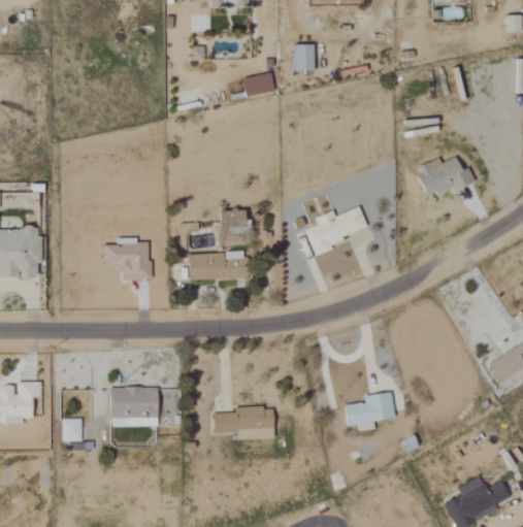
[(521,14),(507,14),(507,32),(522,32),(521,14)]
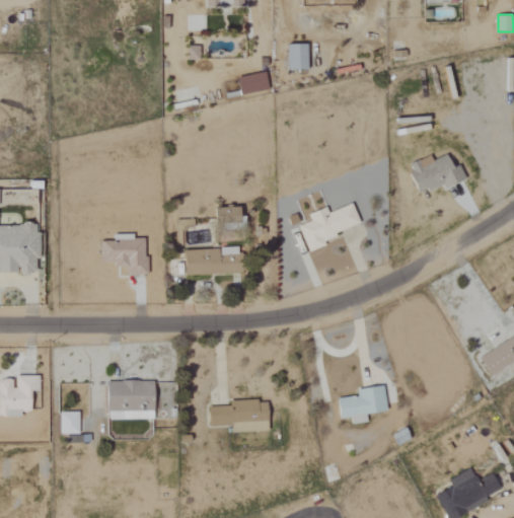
[(290,44),(290,70),(309,70),(308,44),(290,44)]
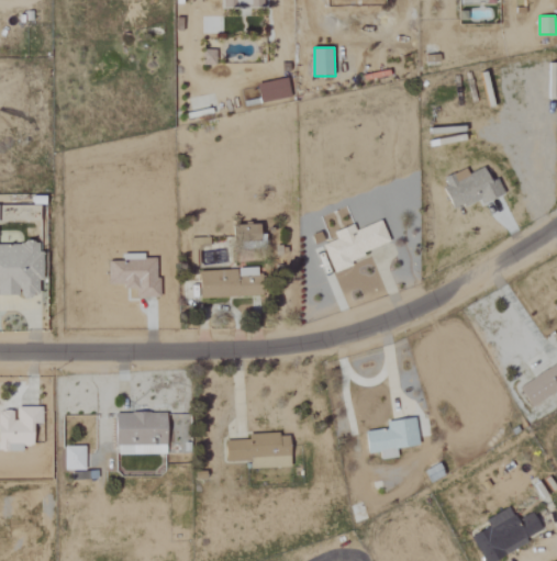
[(207,65),(218,65),(218,49),(207,49),(207,65)]
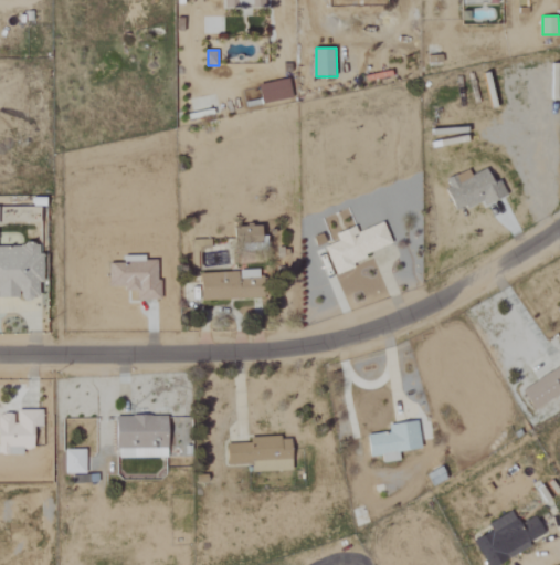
[(295,96),(291,79),(261,85),(266,104),(295,96)]
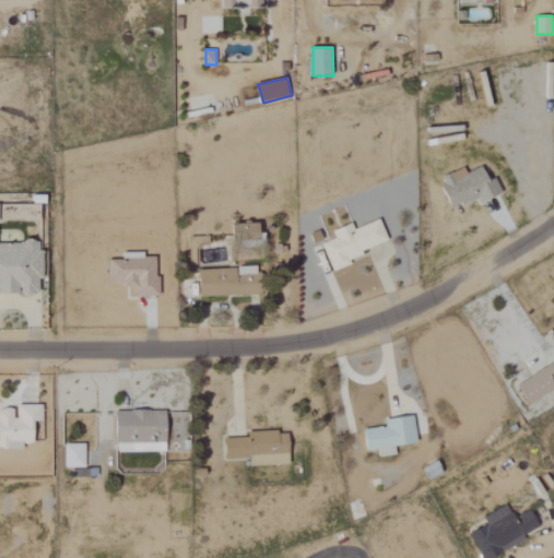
[(504,193),(497,179),(490,182),(483,166),(467,174),(464,168),(440,178),(455,209),(480,198),(482,202),(504,193)]
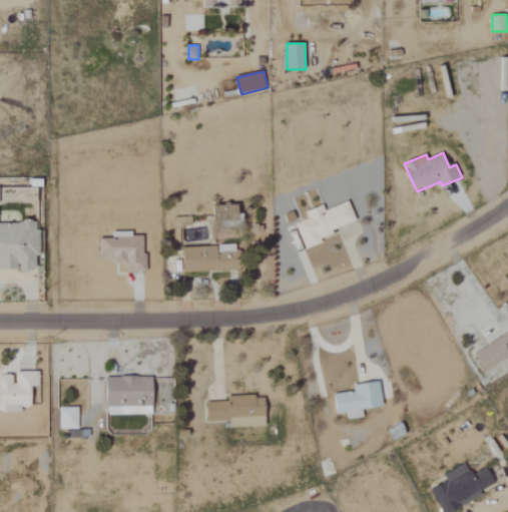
[(359,224),(350,200),(326,209),(324,204),(307,211),(309,218),(297,222),(305,243),(359,224)]
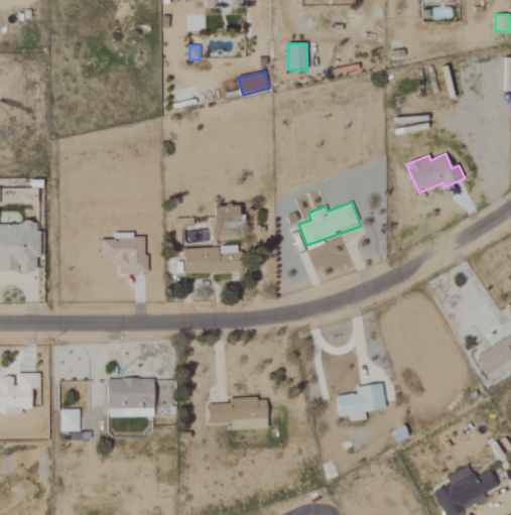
[(239,207),(223,207),(223,221),(239,221),(239,207)]
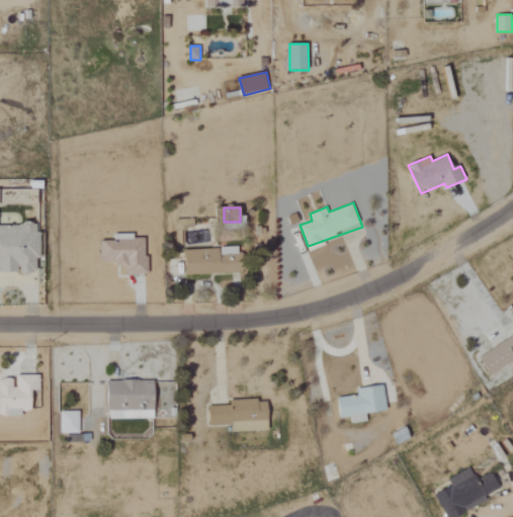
[(179,228),(195,228),(195,219),(179,220),(179,228)]
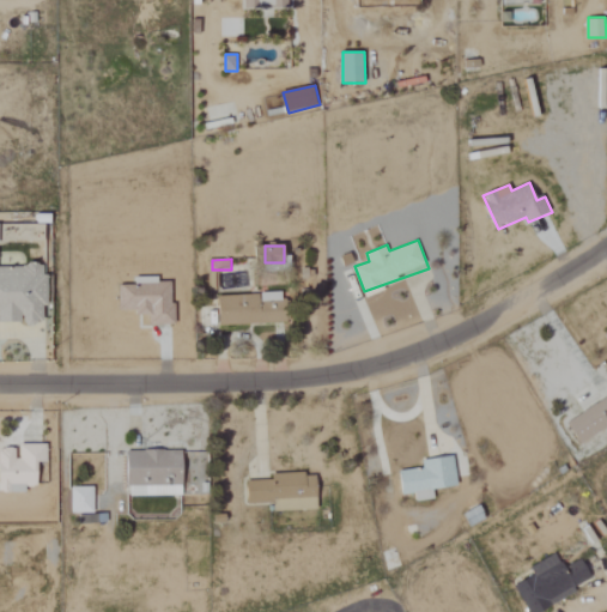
[(0,323),(44,323),(44,307),(47,307),(47,266),(0,266),(0,323)]
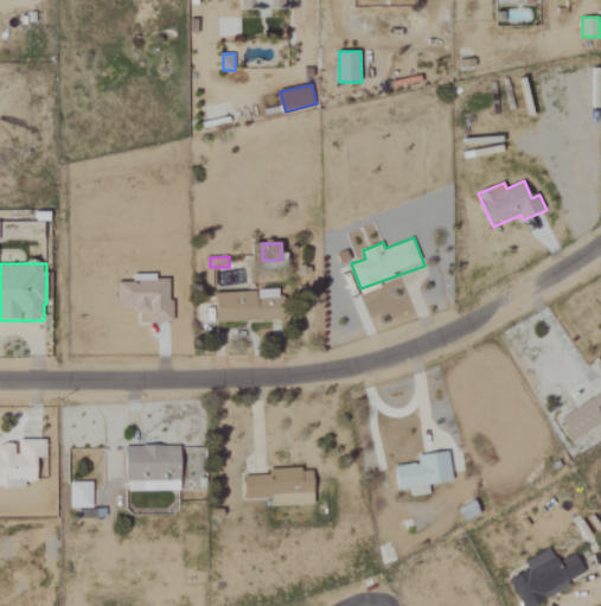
[(145,321),(174,320),(172,280),(119,281),(120,310),(145,308),(145,321)]
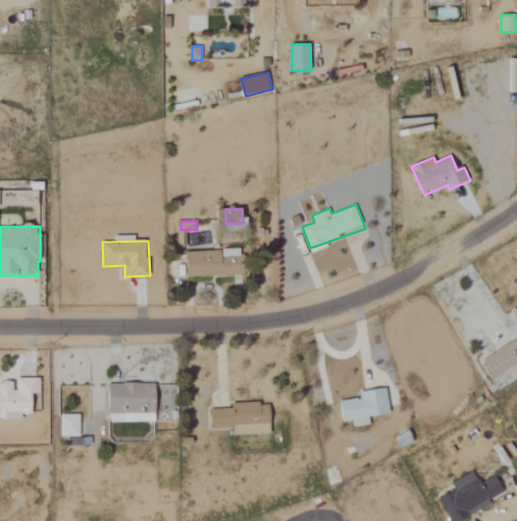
[(187,251),(188,276),(245,274),(244,249),(187,251)]
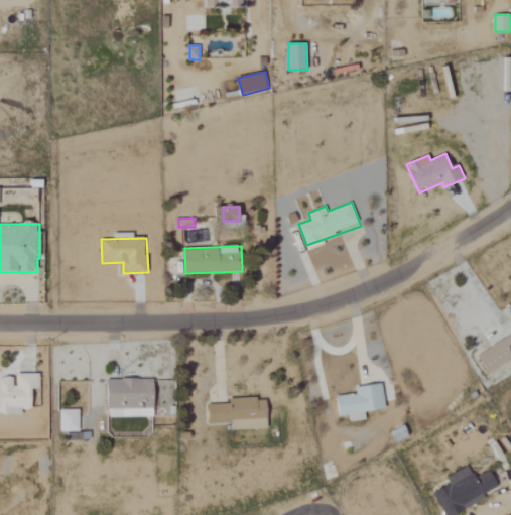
[(510,334),(478,356),(490,374),(510,360),(510,334)]
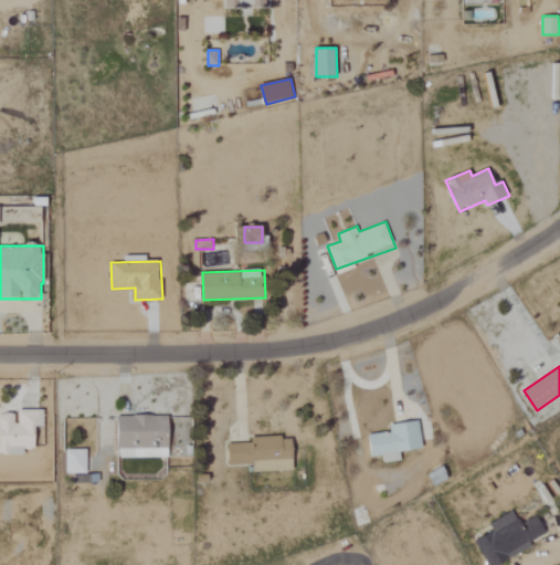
[(0,453),(25,453),(25,449),(35,449),(34,427),(45,427),(44,408),(18,409),(18,412),(0,412),(0,453)]
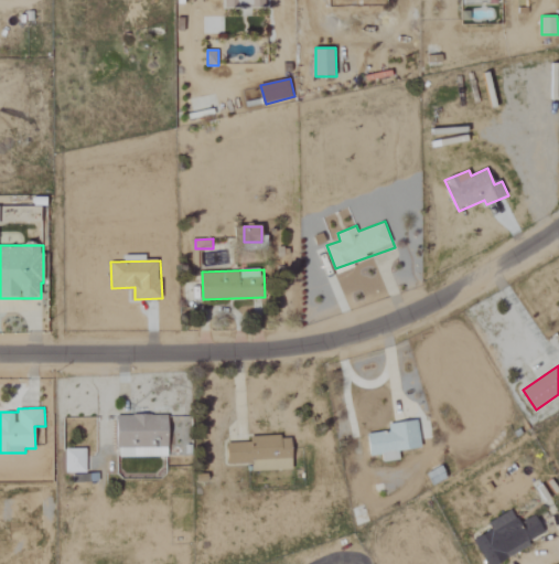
[(169,415),(118,416),(119,457),(170,456),(169,415)]
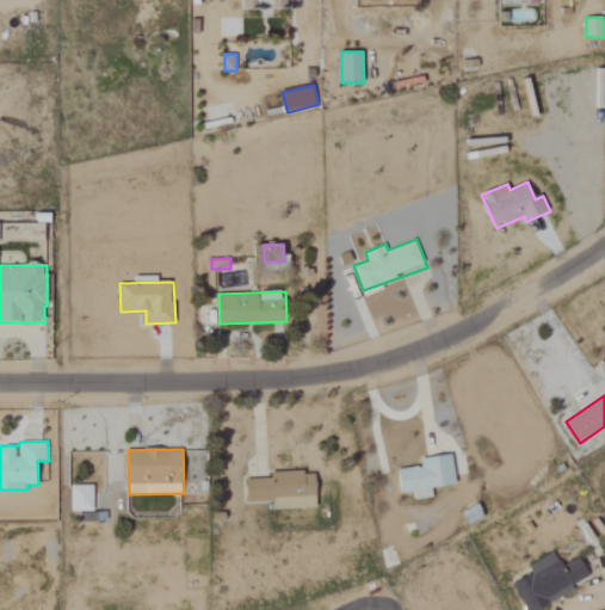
[(457,485),(455,455),(423,458),(424,467),(399,469),(402,493),(415,492),(417,499),(434,497),(433,487),(457,485)]
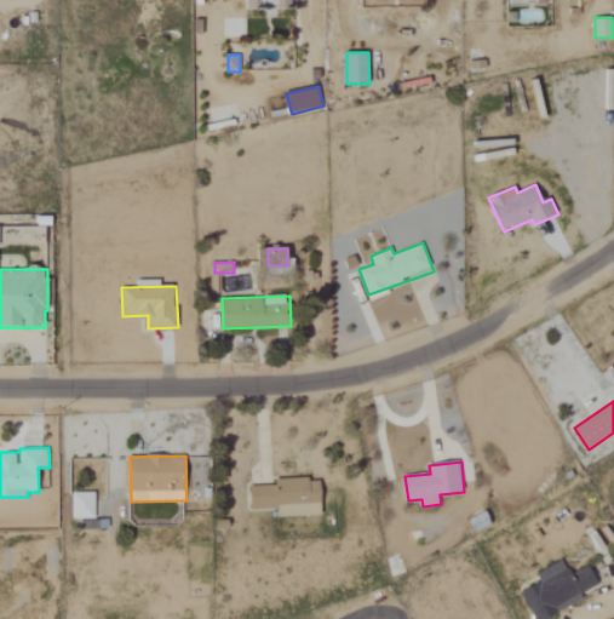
[(279,517),(322,515),(321,479),(276,480),(276,486),(251,486),(252,509),(279,509),(279,517)]
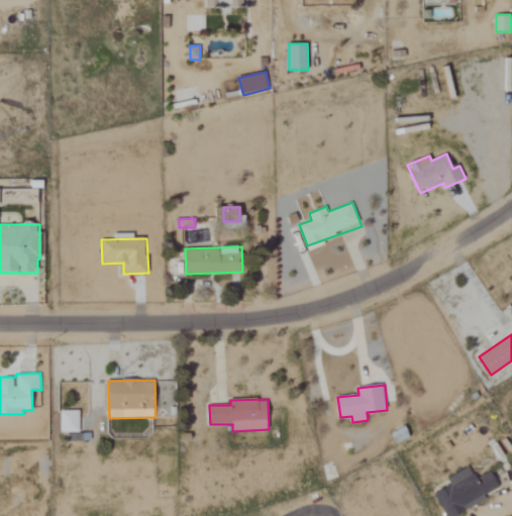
[(61,410),(62,432),(81,432),(80,410),(61,410)]
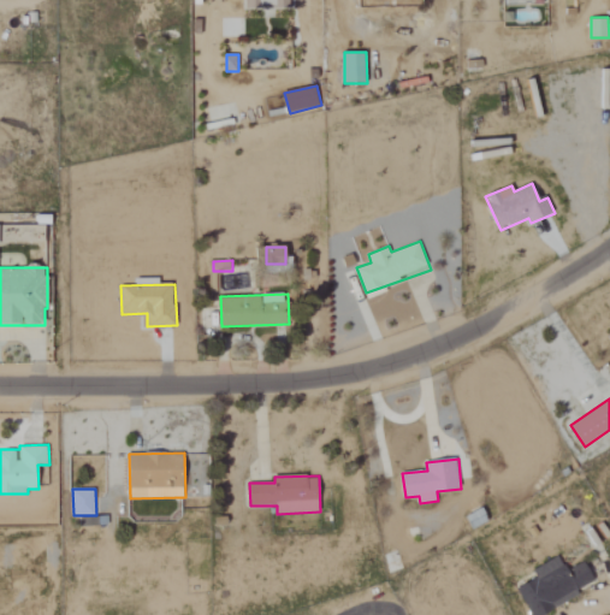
[(596,580),(585,561),(568,571),(560,556),(534,571),(538,577),(519,589),(532,614),(543,614),(582,595),(579,589),(596,580)]
